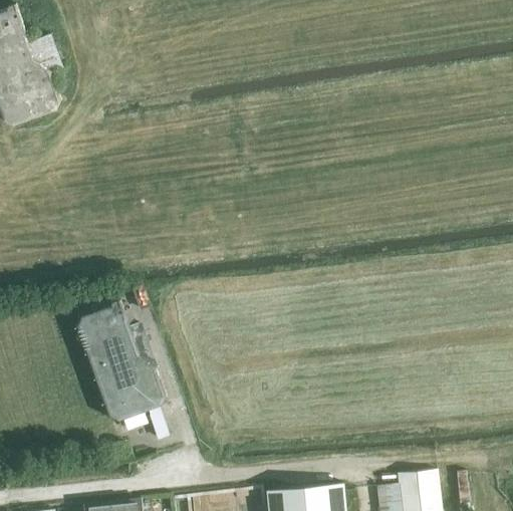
[(58,96),(50,73),(35,61),(28,41),(15,5),(7,7),(6,9),(0,11),(0,113),(3,121),(13,126),(54,111),(60,101),(58,96)]
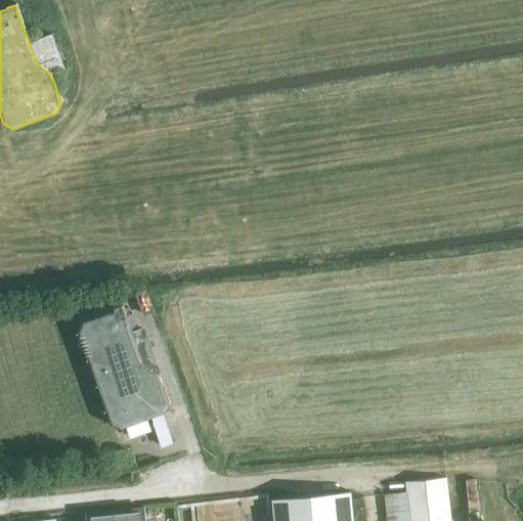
[(36,62),(51,74),(66,70),(53,33),(29,41),(36,62)]
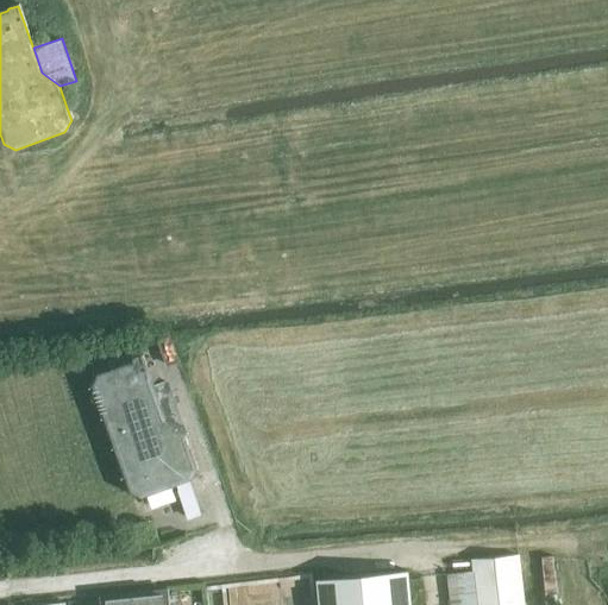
[(196,468),(186,435),(168,422),(154,384),(143,354),(133,358),(132,360),(95,373),(91,385),(96,402),(130,493),(142,498),(177,485),(190,481),(196,468)]
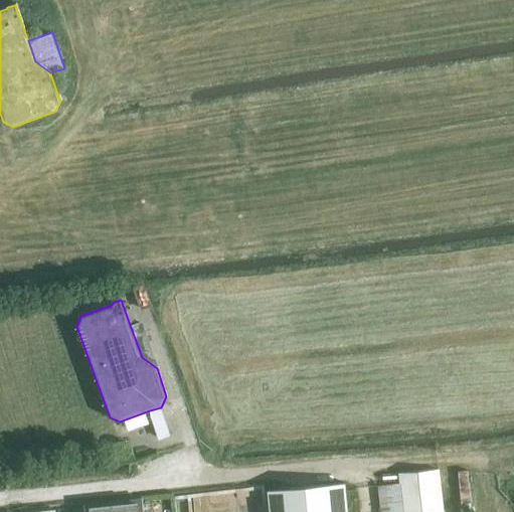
[(142,356),(157,368),(140,322),(131,325),(142,356)]
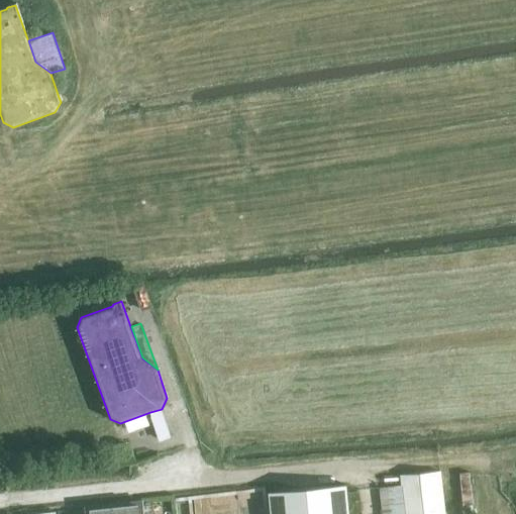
[(170,436),(161,409),(149,413),(159,440),(170,436)]
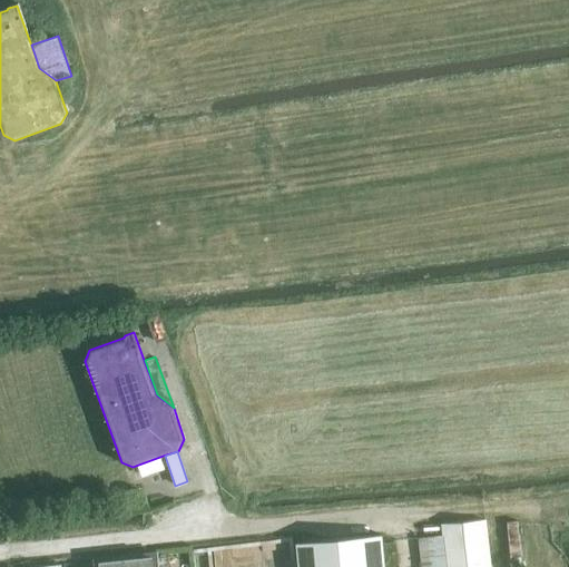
[(477,566),(472,526),(410,534),(414,566),(477,566)]
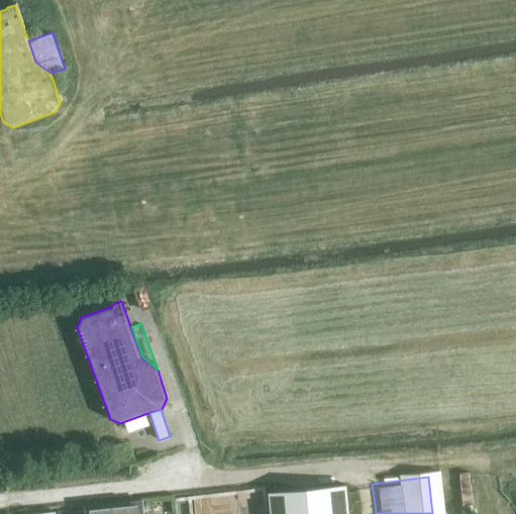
[(471,513),(470,482),(444,483),(445,513),(471,513)]
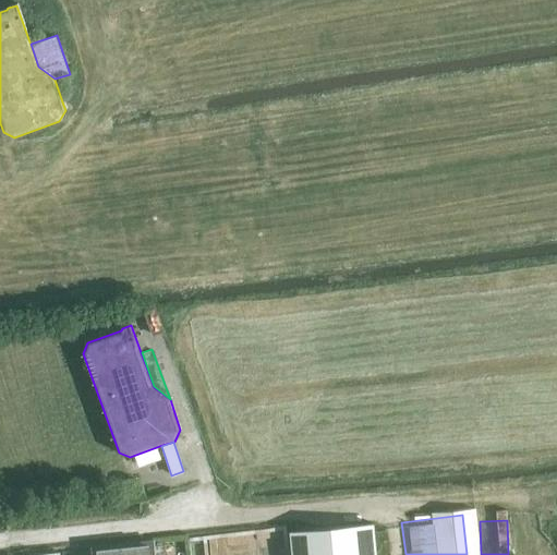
[(290,534),(292,554),(377,554),(374,527),(290,534)]
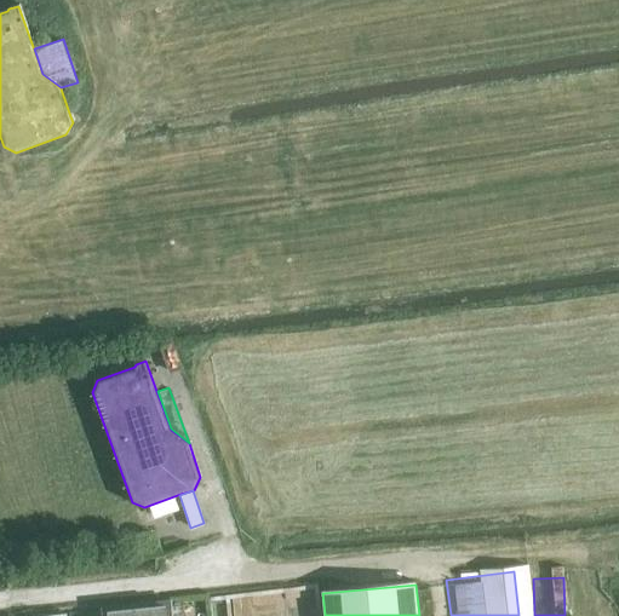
All buildings are outlined.
